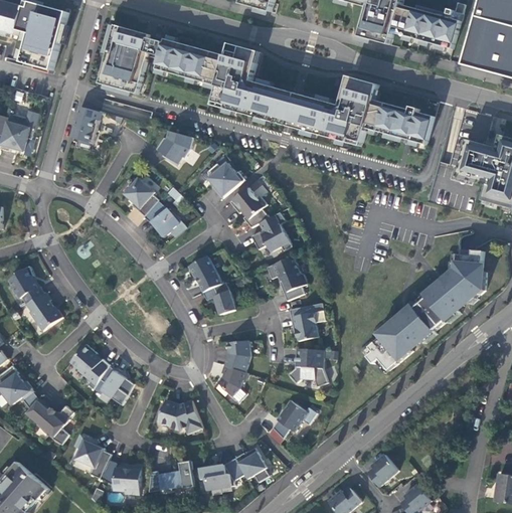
[(0,28),(9,32),(16,33),(17,29),(24,31),(28,32),(26,40),(24,49),(21,58),(20,60),(34,64),(33,67),(50,72),(58,42),(63,23),(67,11),(46,5),(28,0),(24,0),(25,0),(23,5),(4,0),(0,0),(0,28)]
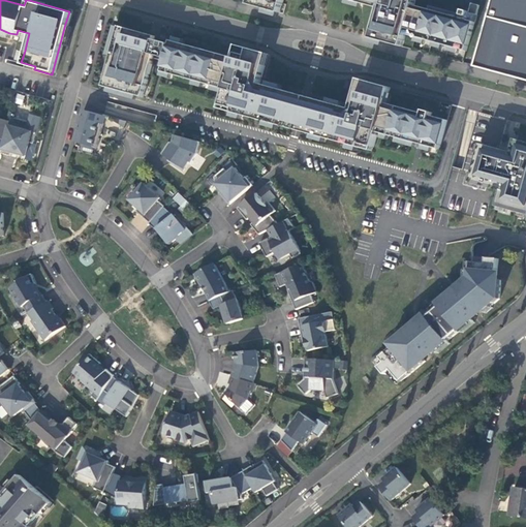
[(277,11),(280,0),(256,0),(264,2),(263,7),(277,11)]
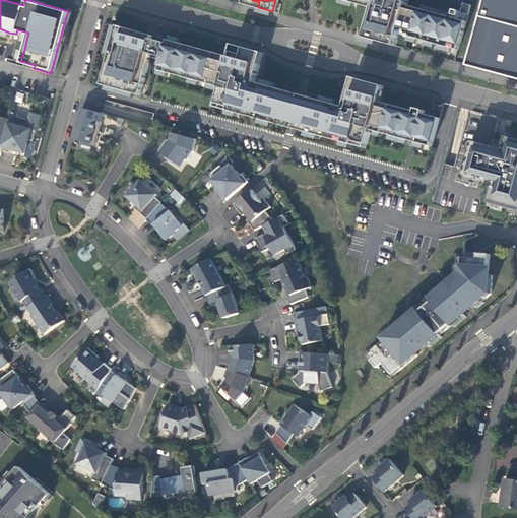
[(406,35),(456,49),(464,19),(456,17),(451,16),(403,3),(404,0),(347,0),(356,2),(370,6),(362,36),(376,40),(378,35),(394,39),(396,31),(397,26),(407,28),(406,35)]
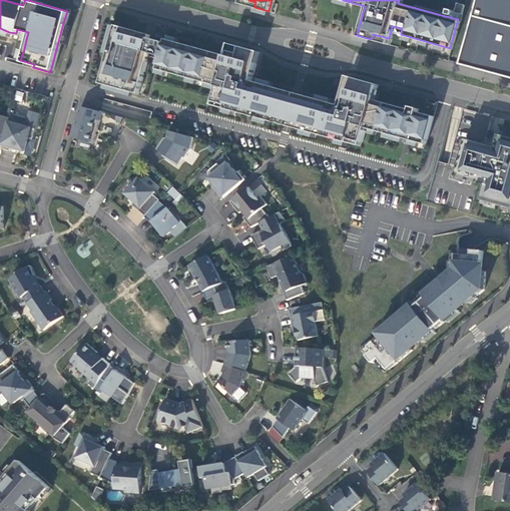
[(481,0),(464,64),(509,77),(509,0),(481,0)]
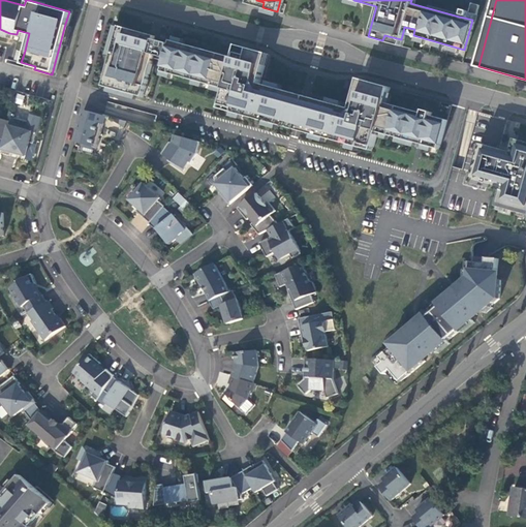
[(467,10),(466,11),(474,13),(476,3),(469,1),(467,10)]
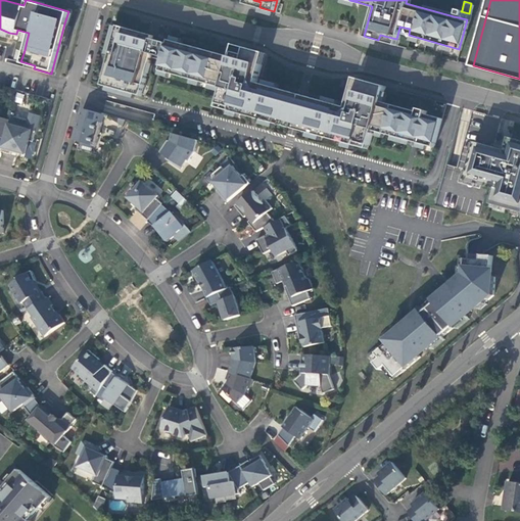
[(68,25),(64,24),(59,43),(63,44),(68,25)]
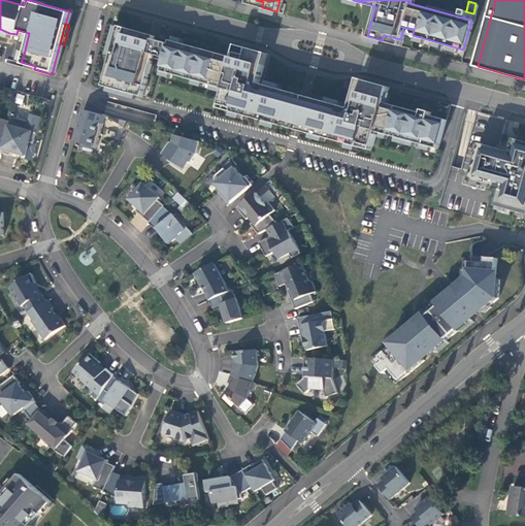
[(153,35),(117,25),(101,85),(140,95),(151,57),(163,60),(160,70),(223,87),(218,103),(232,107),(231,110),(276,123),(277,120),(289,123),(297,93),(257,81),(262,64),(257,63),(260,51),(245,46),(244,54),(242,59),(231,56),(168,38),(167,42),(152,38),(153,35)]
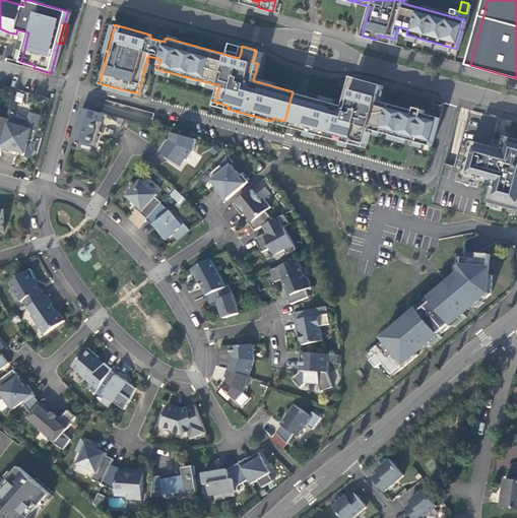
[(396,31),(406,35),(407,28),(397,26),(396,31)]
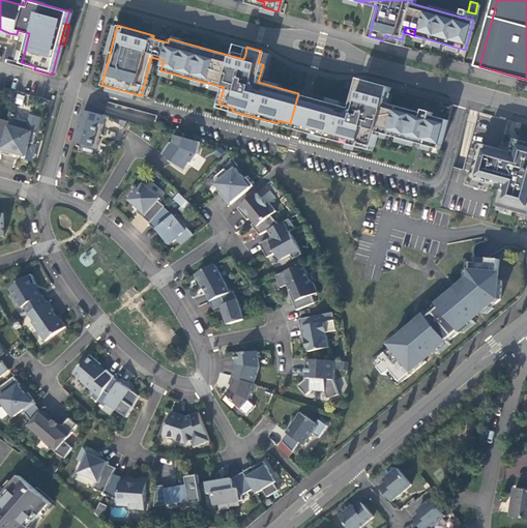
[(0,34),(8,37),(9,33),(0,29),(0,34)]
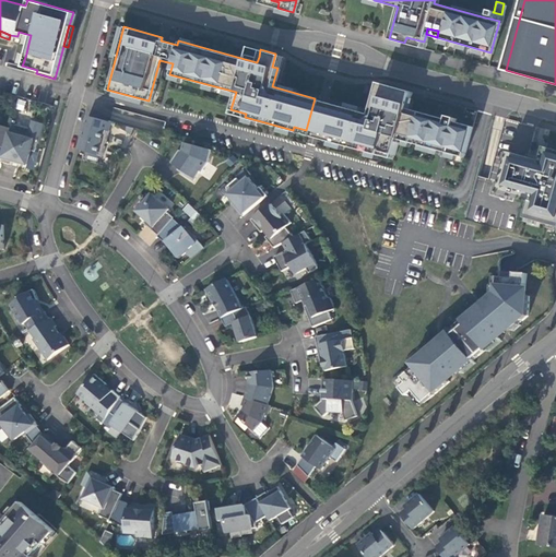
[(422,47),(424,42),(406,37),(404,43),(422,47)]
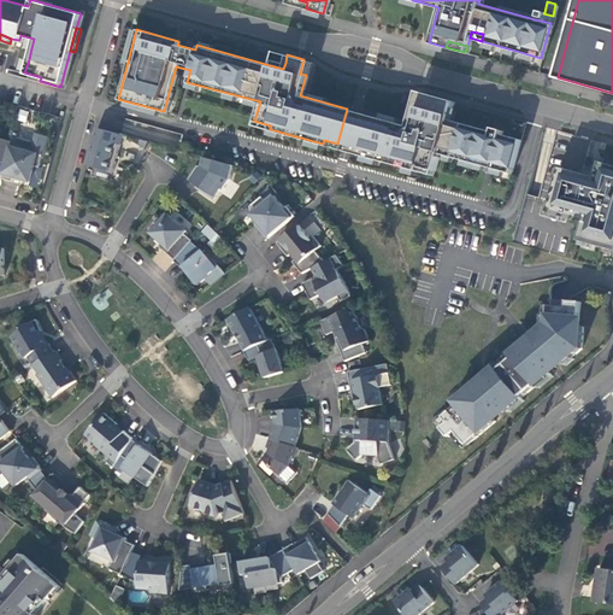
[(270,65),(283,69),(286,63),(271,59),(270,65)]
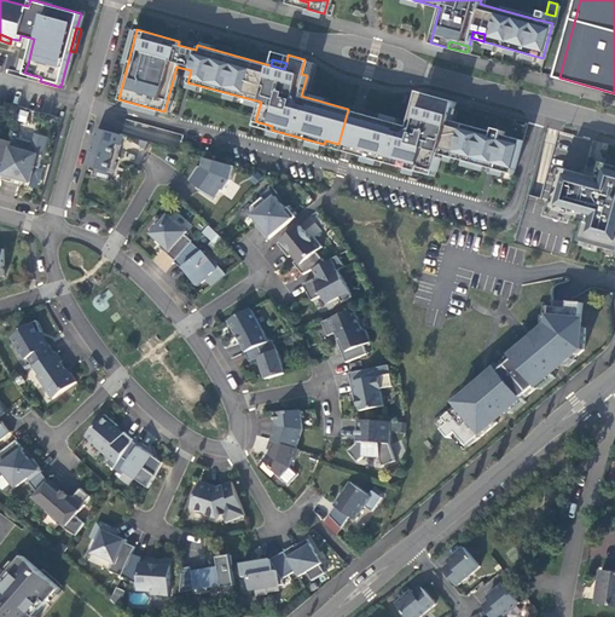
[(307,75),(311,61),(305,59),(301,74),(307,75)]
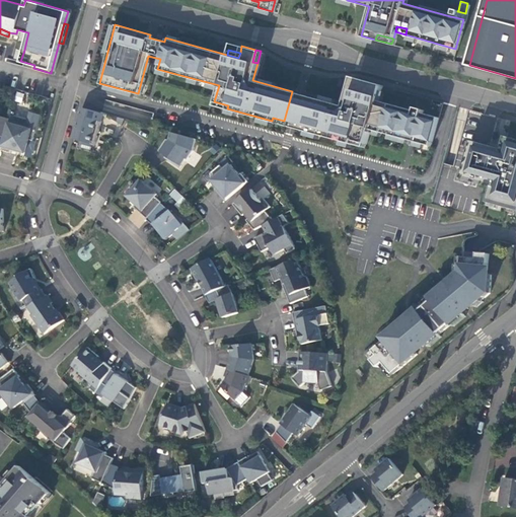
[(355,77),(350,76),(347,88),(352,89),(355,77)]
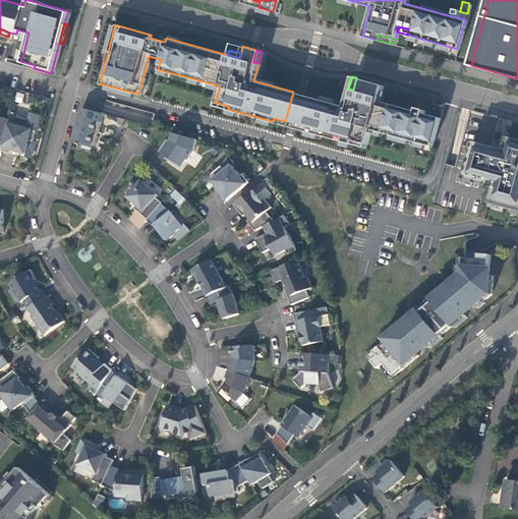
[(343,106),(303,95),(295,124),(307,127),(306,130),(351,143),(352,139),(365,143),(369,128),(430,146),(439,117),(422,112),(422,109),(415,107),(414,110),(390,103),(388,108),(377,105),(382,84),(356,77),(353,90),(348,89),(343,106)]
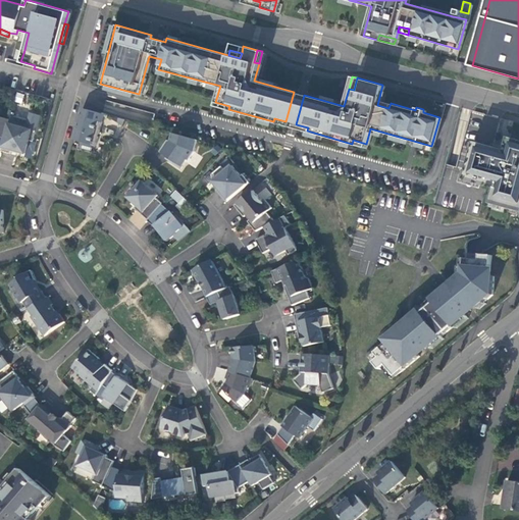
[(11,99),(18,101),(20,92),(14,90),(11,99)]
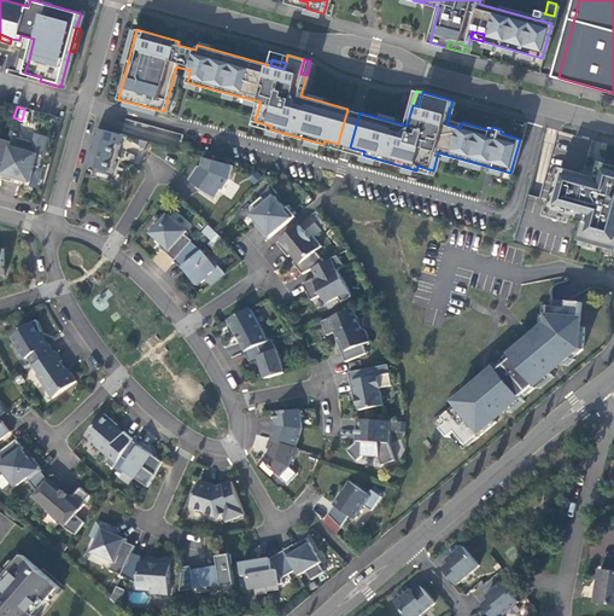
[(354,110),(348,109),(338,144),(344,145),(350,147),(360,112),(354,110)]
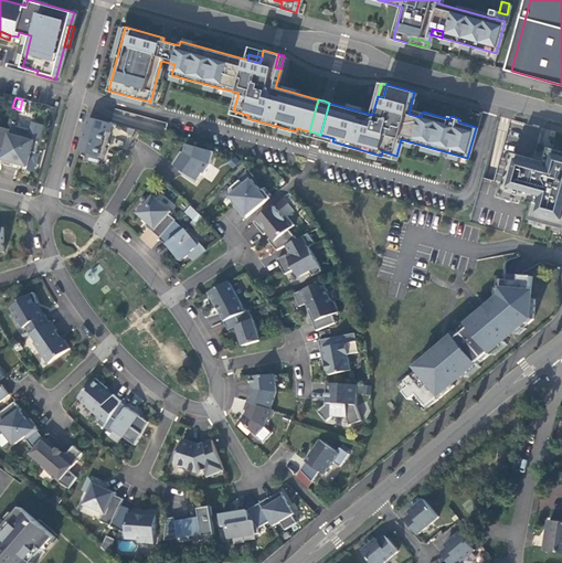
[(110,121),(86,115),(77,149),(101,156),(104,144),(110,121)]
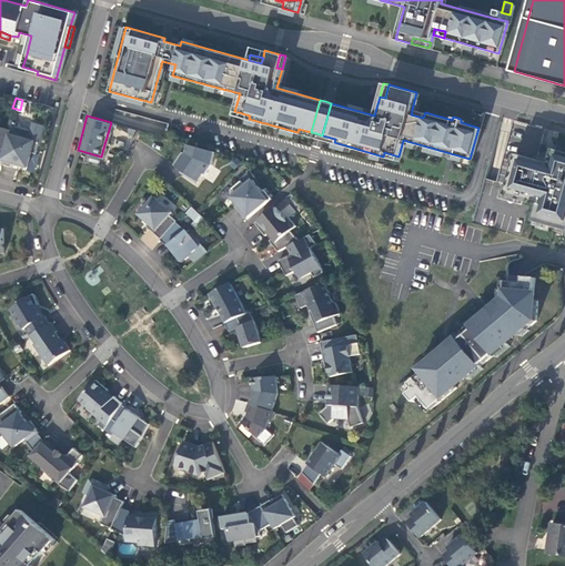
[(0,163),(9,165),(10,161),(26,165),(29,151),(33,152),(42,123),(31,121),(29,130),(27,138),(7,132),(2,148),(0,155),(0,163)]
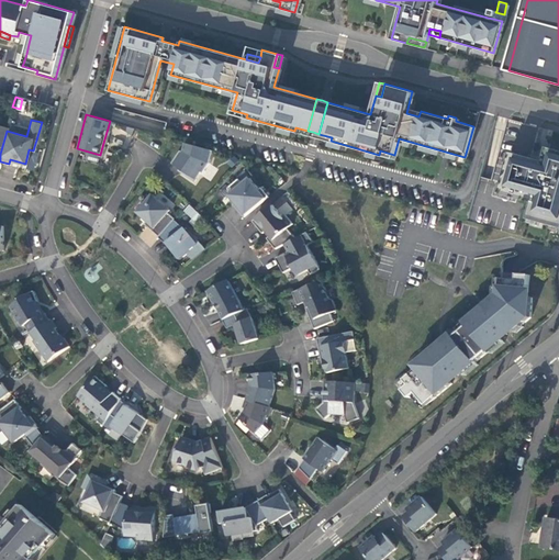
[(26,136),(29,129),(9,123),(8,126),(7,131),(26,136)]
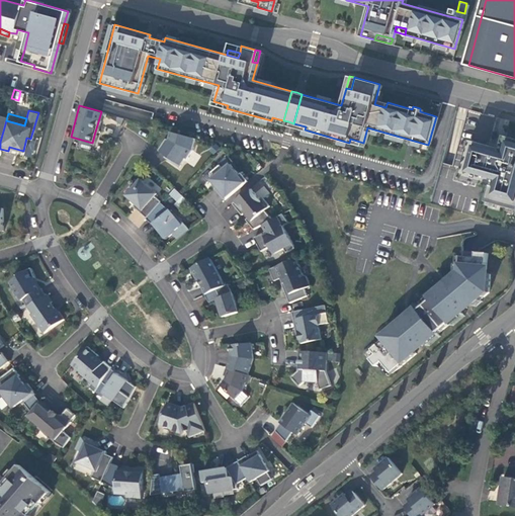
[(191,149),(194,138),(169,131),(167,138),(164,138),(157,149),(165,154),(165,158),(171,162),(177,166),(183,157),(185,158),(191,149)]
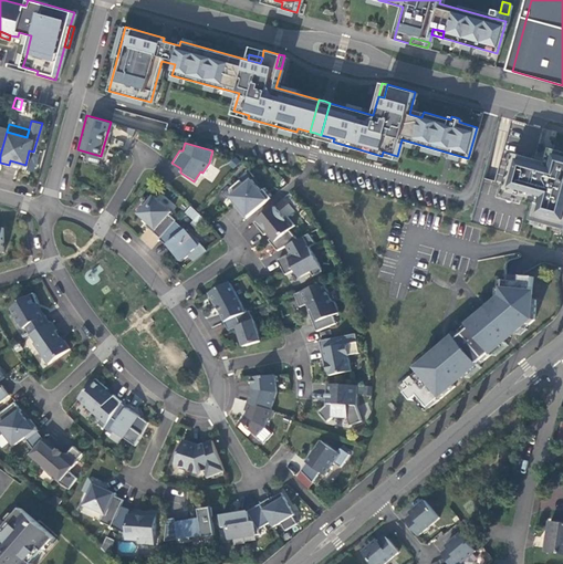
[(546,162),(513,153),(502,194),(520,199),(523,188),(539,192),(535,204),(531,219),(562,228),(562,150),(551,147),(546,162)]
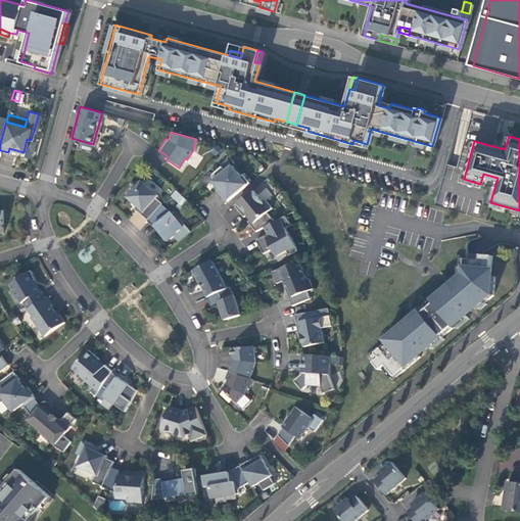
[(223,169),(220,164),(209,173),(217,181),(214,183),(218,187),(221,191),(219,193),(225,200),(247,181),(240,173),(238,175),(230,163),(223,169)]
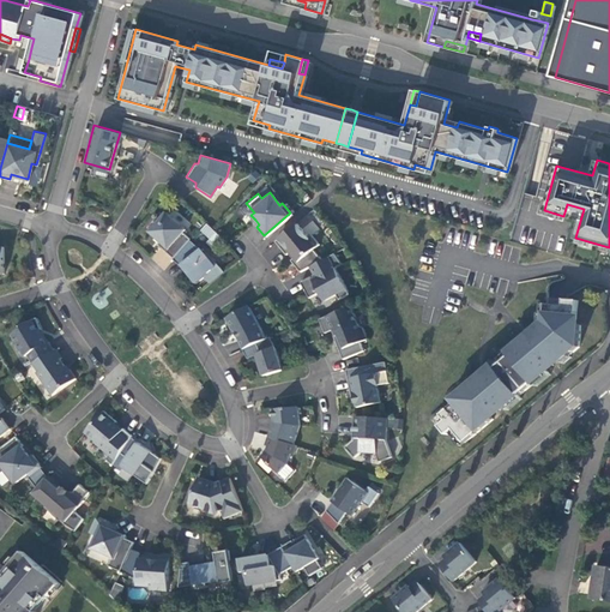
[(584,209),(567,204),(563,216),(580,221),(584,209)]
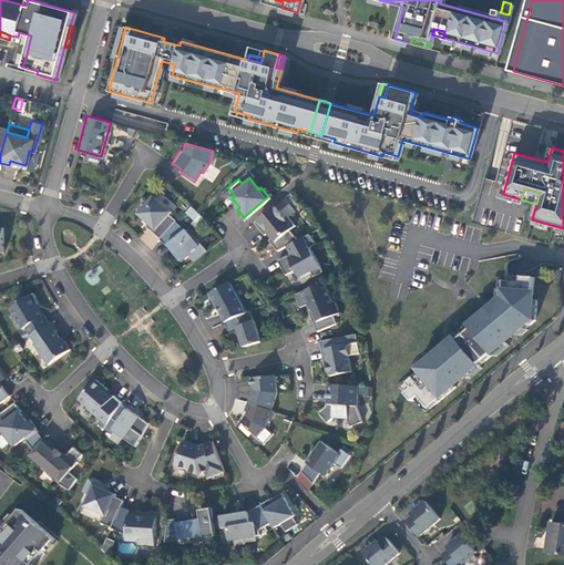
[(167,213),(170,211),(152,194),(135,212),(146,222),(144,224),(149,228),(157,237),(173,219),(174,218),(167,213)]
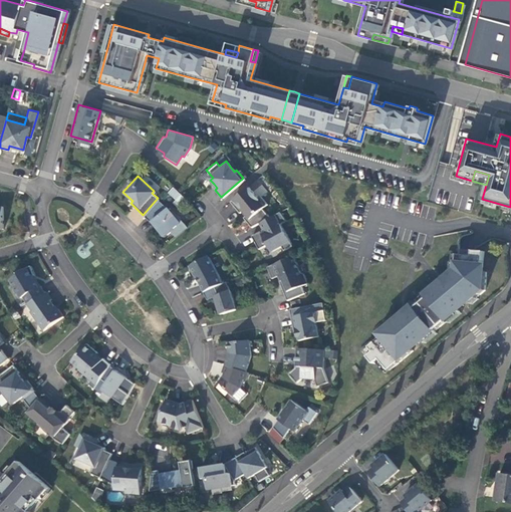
[(260,207),(265,203),(258,194),(256,196),(246,185),(228,200),(234,207),(238,212),(241,209),(244,214),(242,216),(250,226),(258,222),(268,216),(260,207)]
